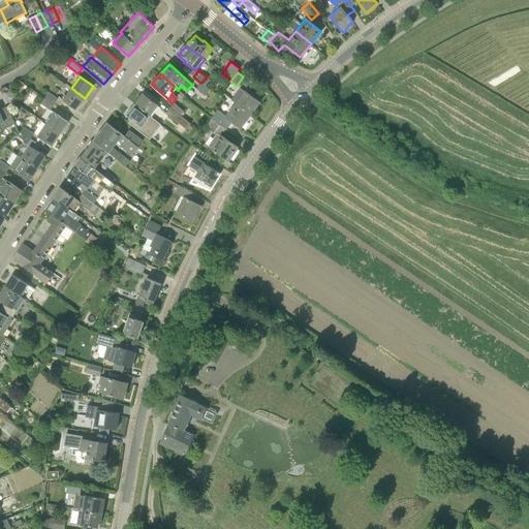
[(201,83),(200,83),(196,89),(206,96),(211,90),(201,83)]
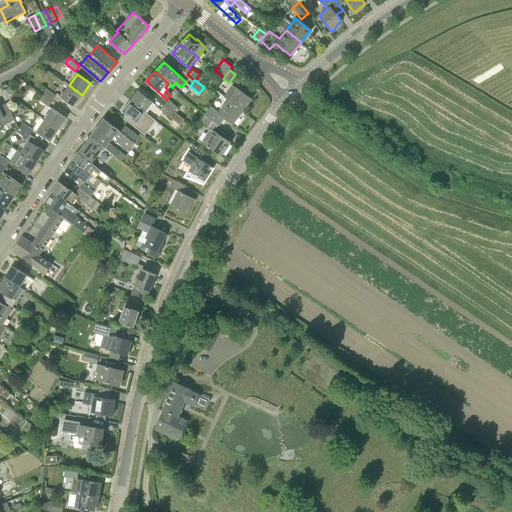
[(82,95),(69,85),(60,96),(74,106),(82,95)]
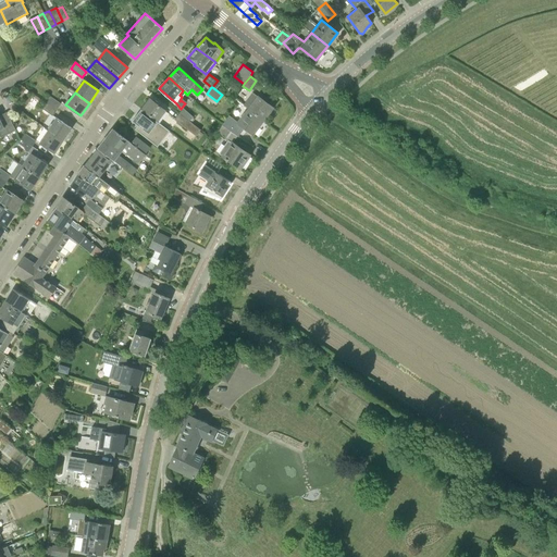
[(58,110),(62,103),(49,95),(45,101),(58,110)]
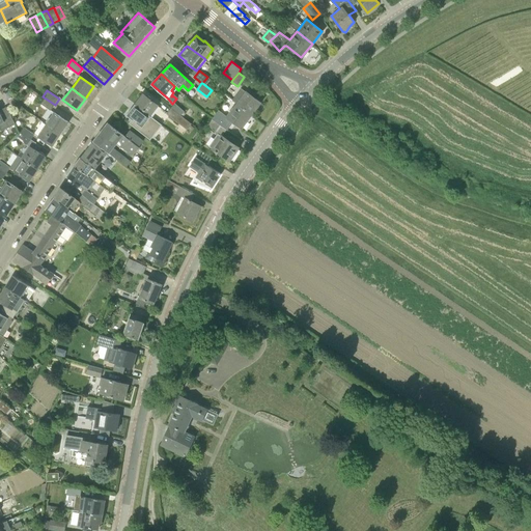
[(235,104),(251,115),(260,103),(246,92),(243,90),(239,96),(241,99),(235,104)]
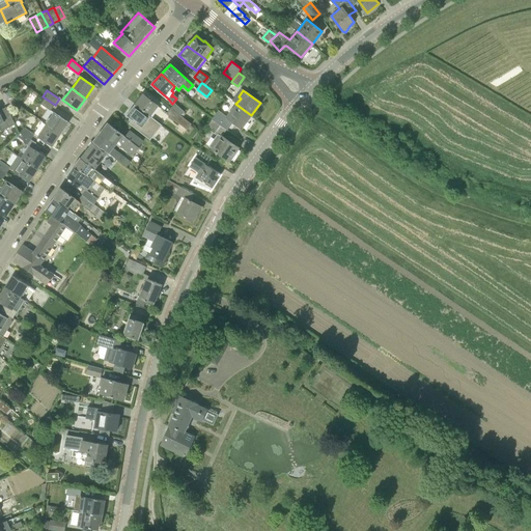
[(135,104),(150,116),(159,106),(143,93),(135,104)]
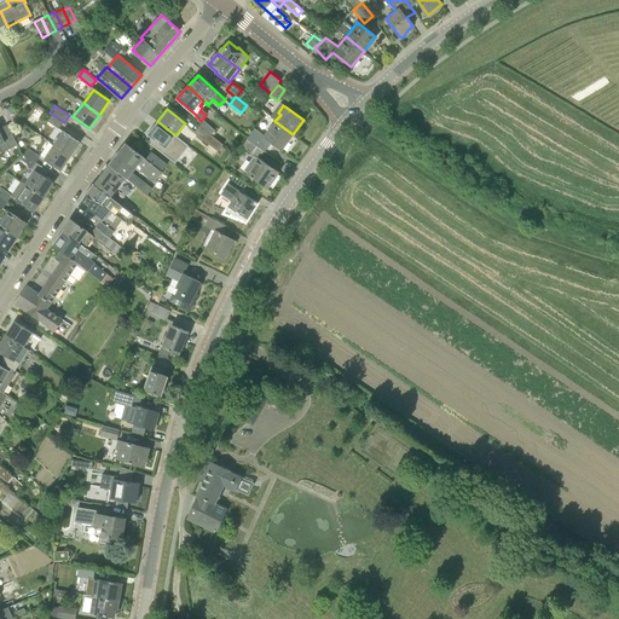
[(59,129),(64,122),(50,113),(45,120),(59,129)]
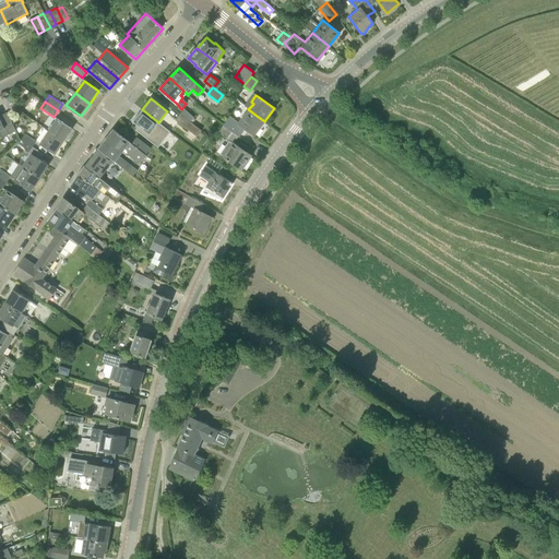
[(185,108),(180,114),(191,121),(194,117),(185,108)]
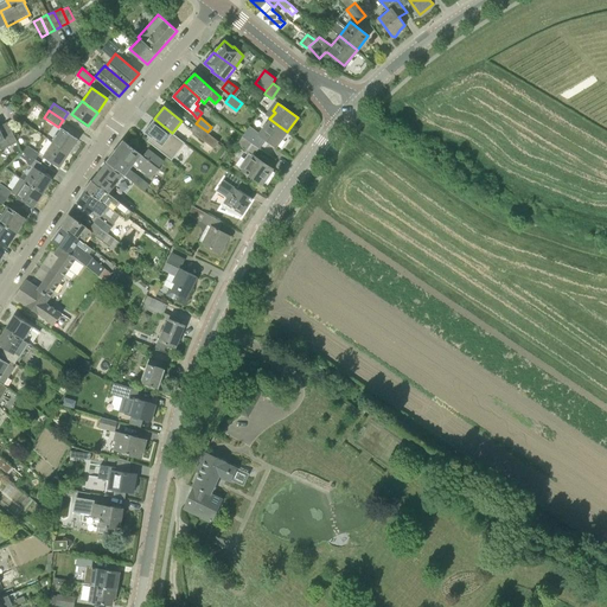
[(276,146),(287,132),(269,119),(266,125),(268,126),(261,135),(276,146)]
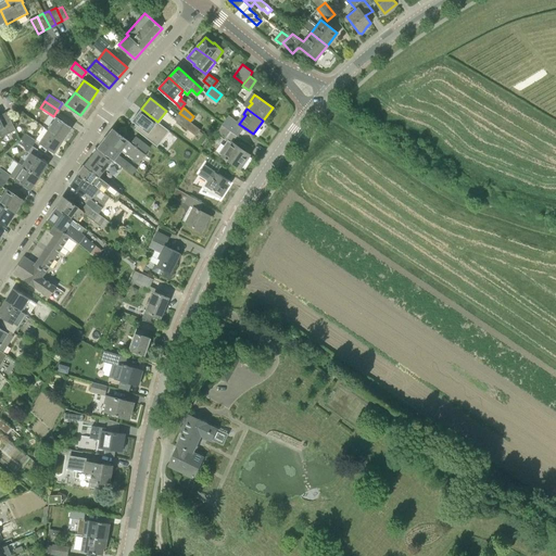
[(169,131),(141,110),(133,121),(138,125),(135,129),(158,147),(169,131)]
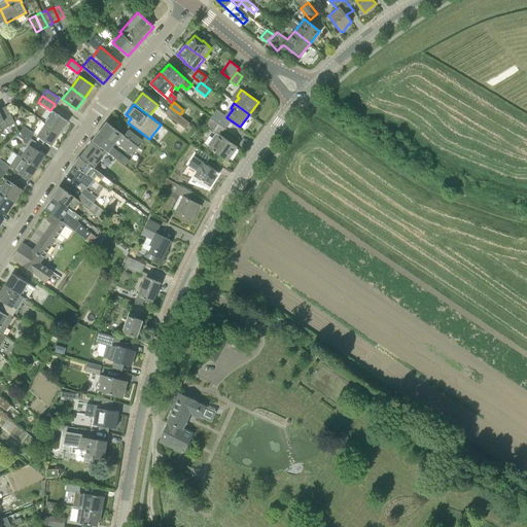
[(0,128),(1,131),(15,123),(7,107),(0,110),(0,128)]
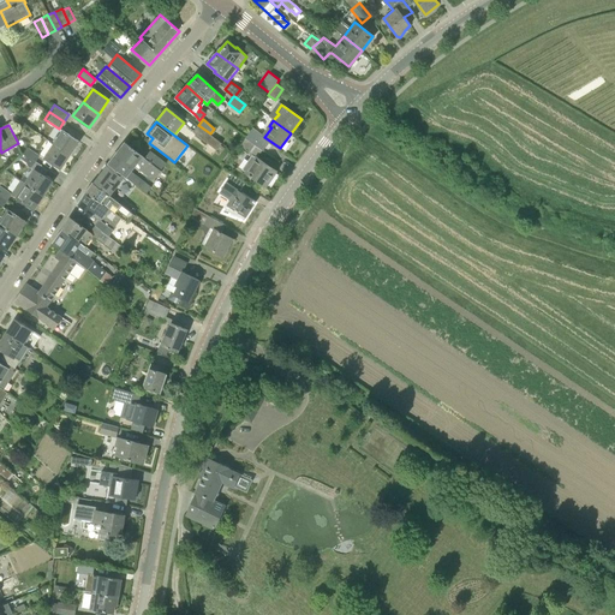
[(210,133),(198,125),(192,131),(216,150),(222,143),(210,133)]
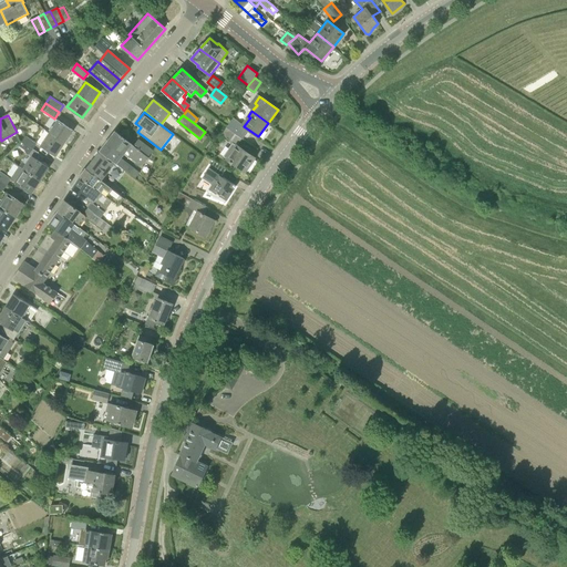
[(49,133),(64,144),(73,131),(59,121),(59,120),(58,120),(49,133)]
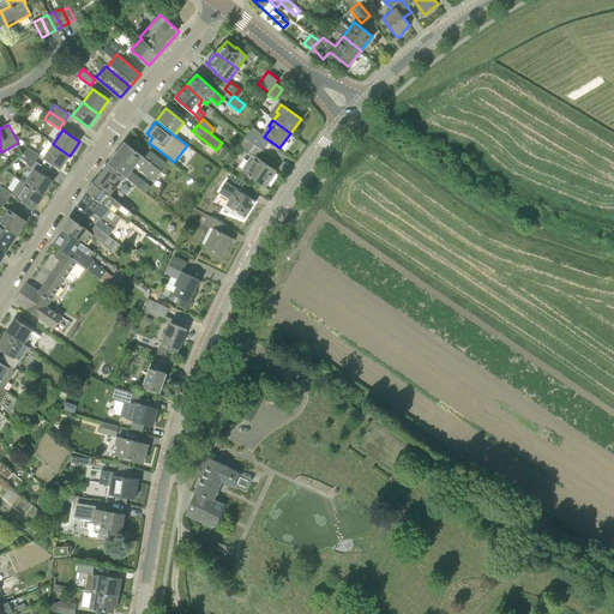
[(242,145),(254,150),(262,134),(250,130),(242,145)]
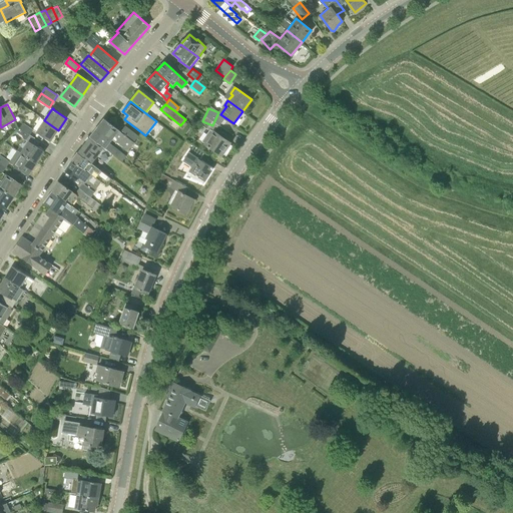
[(90,136),(105,147),(123,160),(126,155),(120,151),(119,152),(109,143),(113,139),(128,151),(134,142),(104,118),(90,136)]
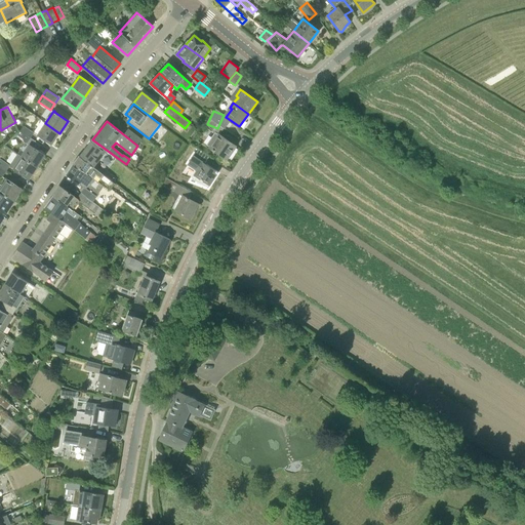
[(59,133),(45,123),(37,134),(52,145),(59,133)]
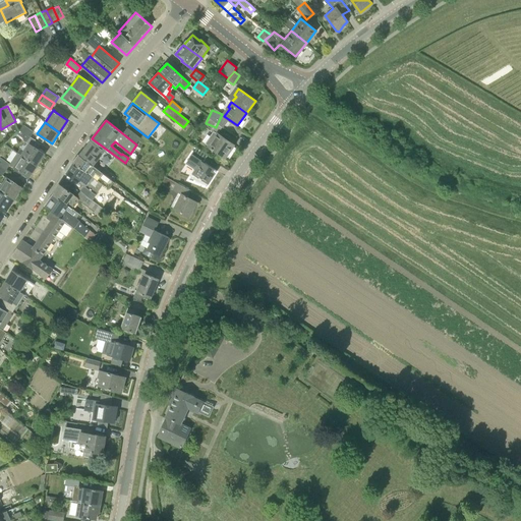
[(31,137),(34,131),(23,125),(20,130),(31,137)]
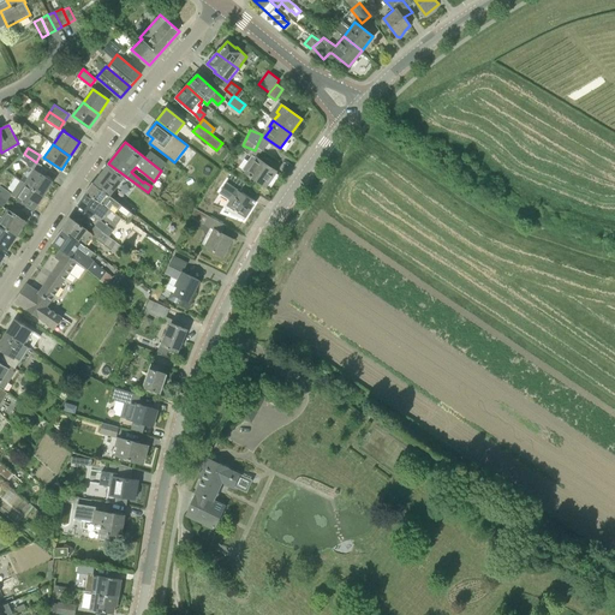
[(31,168),(36,162),(24,154),(19,160),(31,168)]
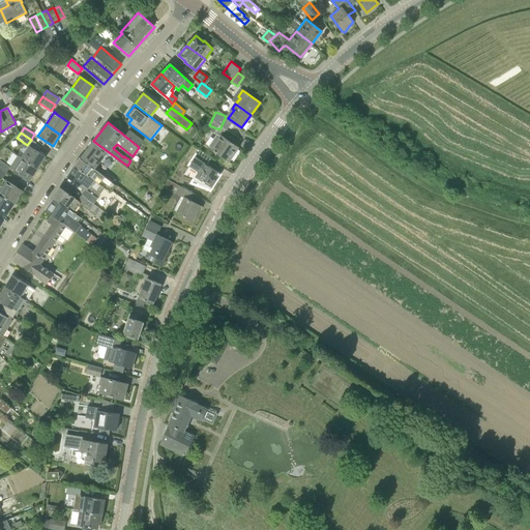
[(215,151),(229,160),(238,147),(221,136),(215,143),(211,140),(207,145),(215,151)]
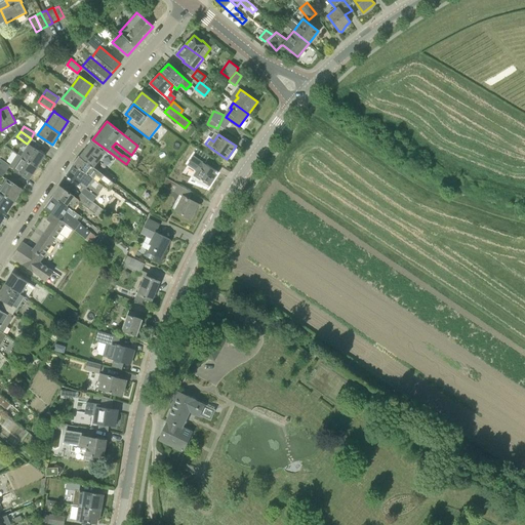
[(102,159),(108,151),(92,139),(86,148),(102,159)]
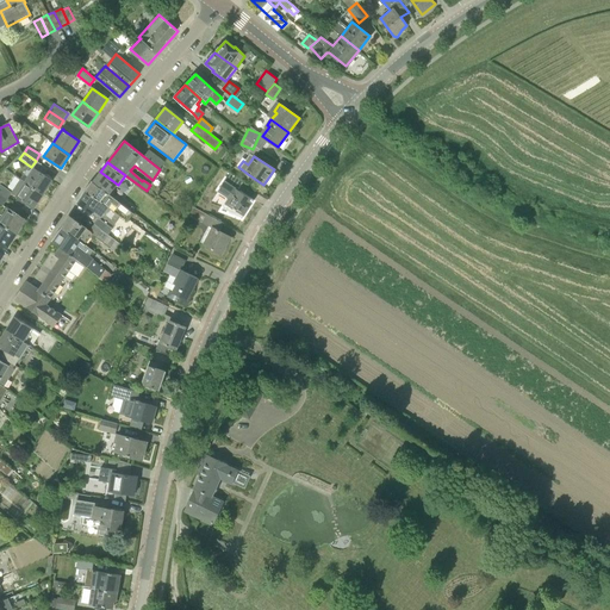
[(25,181),(43,193),(53,180),(33,168),(25,181)]
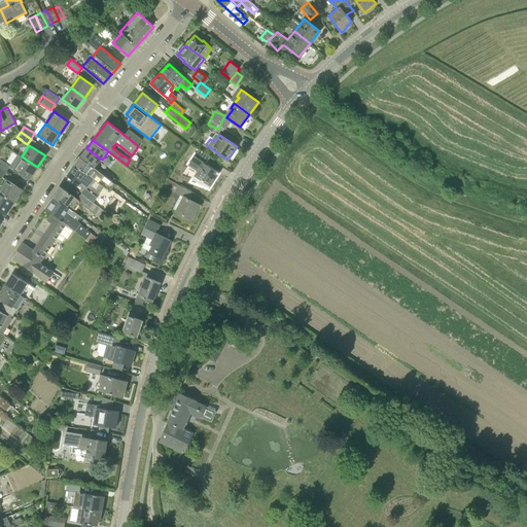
[(95,168),(102,160),(86,148),(80,156),(95,168)]
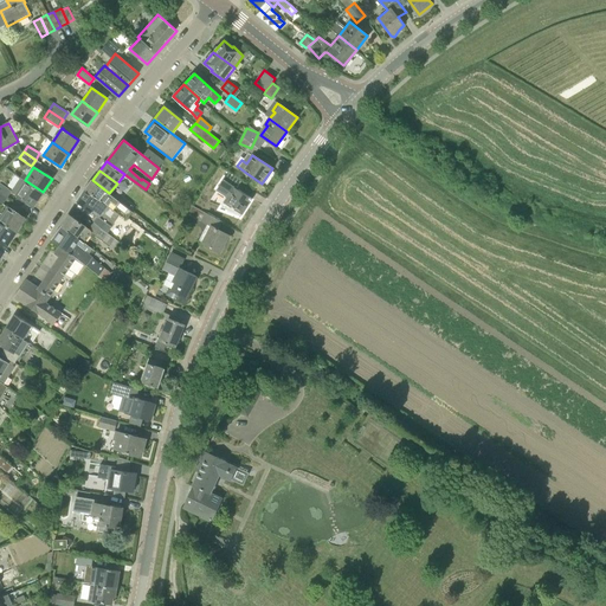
[(224,201),(242,213),(251,199),(236,188),(242,180),(229,172),(217,189),(227,195),(224,201)]
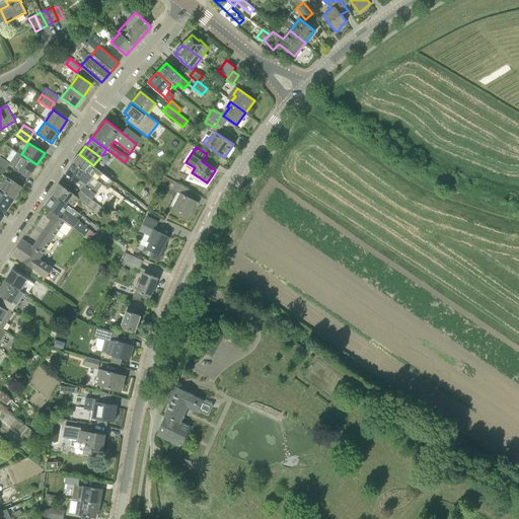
[(36,164),(21,154),(13,166),(28,176),(36,164)]
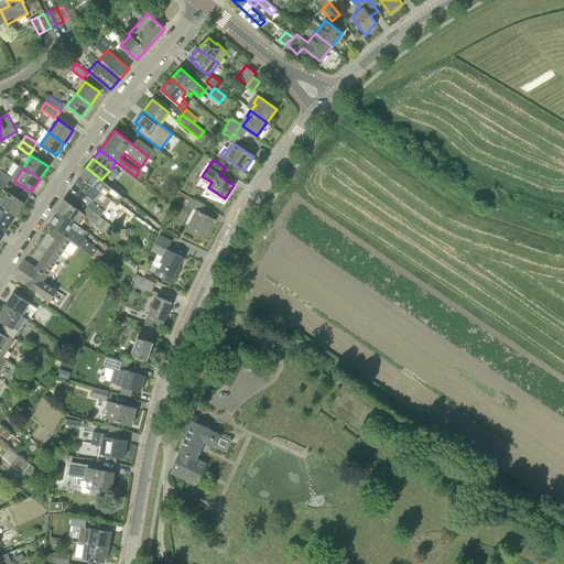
[(87,207),(112,225),(123,209),(117,205),(123,197),(101,180),(86,167),(85,167),(79,175),(72,187),(86,197),(85,198),(86,199),(87,198),(91,202),(87,207)]
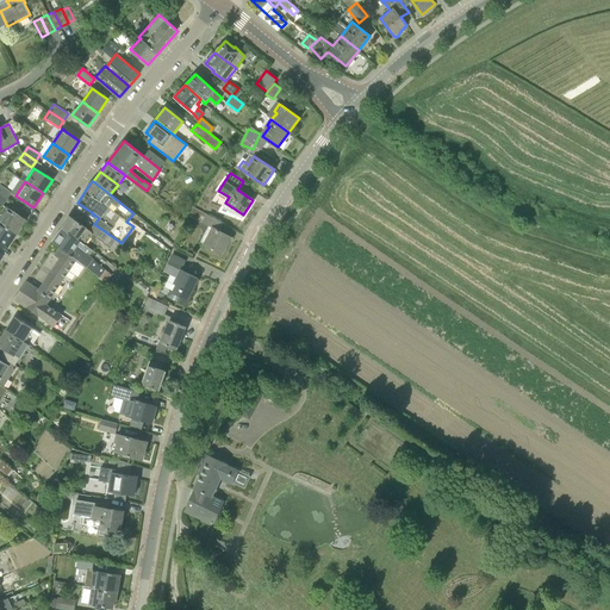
[(0,184),(0,193),(7,199),(12,192),(0,185),(0,184)]
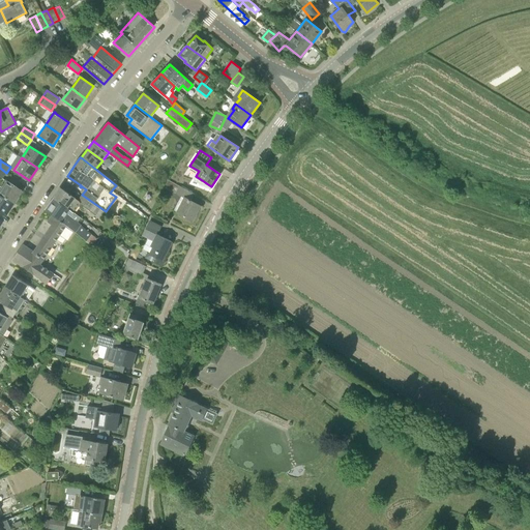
[(190,201),(194,194),(167,179),(164,184),(166,185),(165,187),(181,197),(174,210),(176,211),(176,212),(193,221),(200,205),(190,201)]
